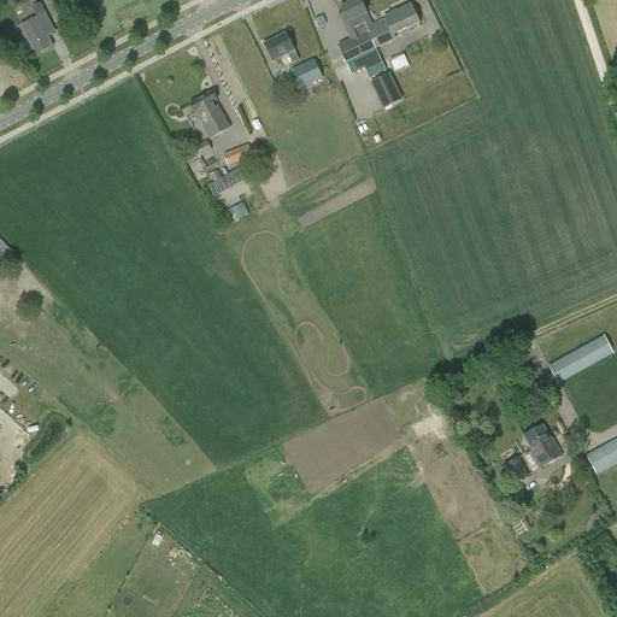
[(354,0),(340,7),(344,13),(338,16),(348,40),(338,45),(351,75),(370,66),(372,74),(385,69),(376,50),(397,40),(394,35),(419,23),(411,5),(383,18),(383,19),(372,24),(360,0),(354,0)]
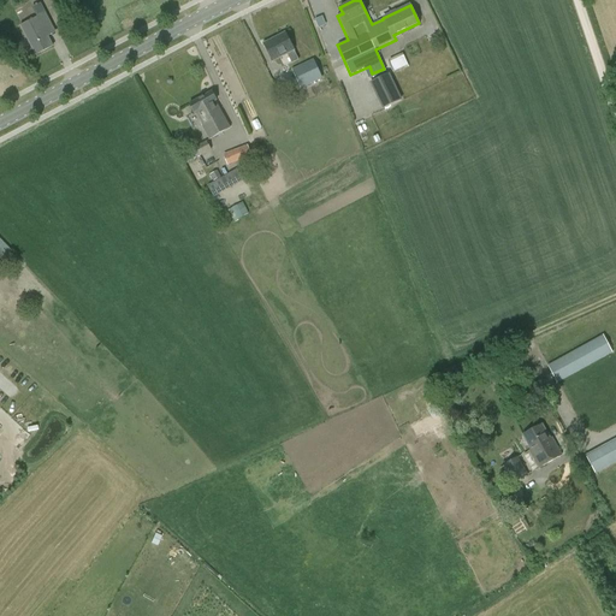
[(41,4),(33,7),(37,17),(21,25),(35,55),(53,46),(43,28),(51,23),(41,4)]
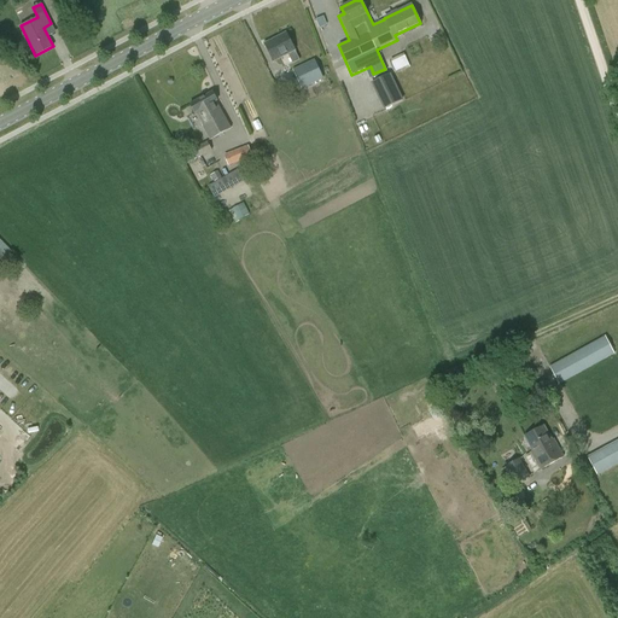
[(274,60),(286,53),(292,64),(301,60),(295,50),(286,33),(266,44),(274,60)]
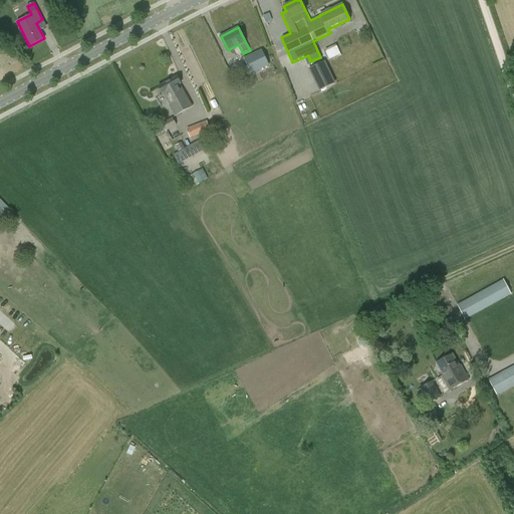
[(340,54),(336,46),(325,51),(323,53),(324,56),(327,55),(329,59),(340,54)]
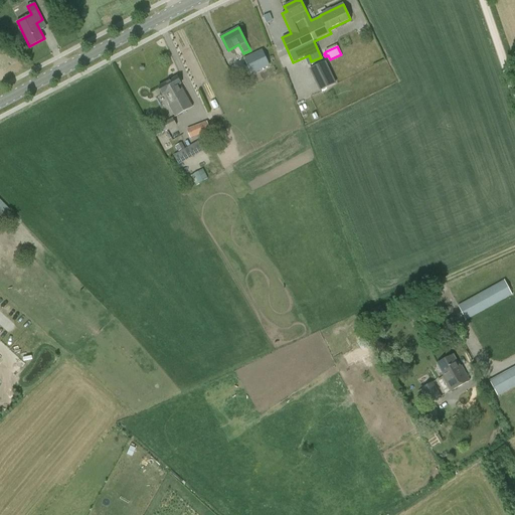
[(251,74),(270,65),(262,49),(243,58),(251,74)]
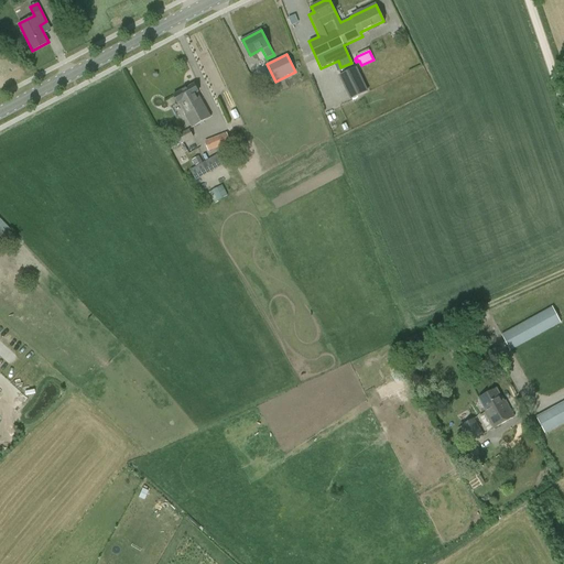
[(350,99),(367,91),(356,68),(339,76),(350,99)]
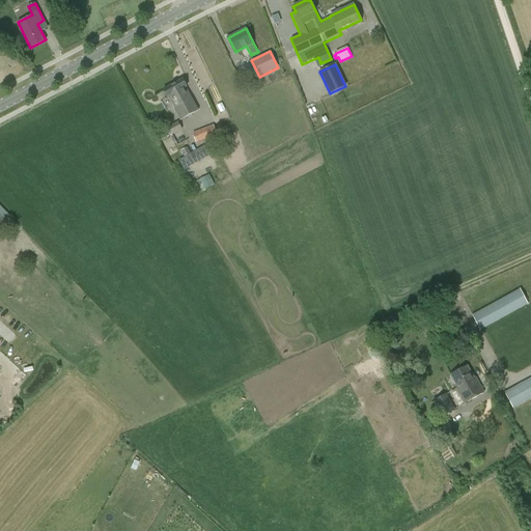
[(168,98),(169,96),(180,120),(198,111),(186,87),(187,87),(183,79),(163,89),(168,98)]
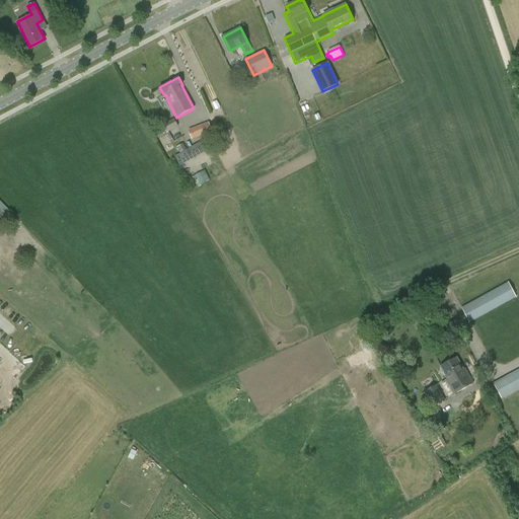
[(164,125),(168,132),(178,126),(174,119),(164,125)]
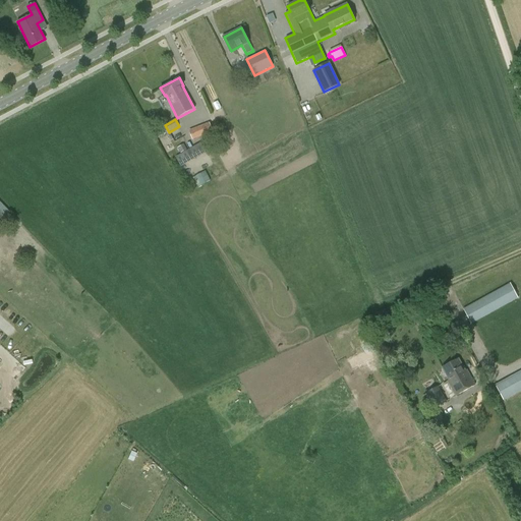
[(188,131),(192,140),(213,132),(209,123),(188,131)]
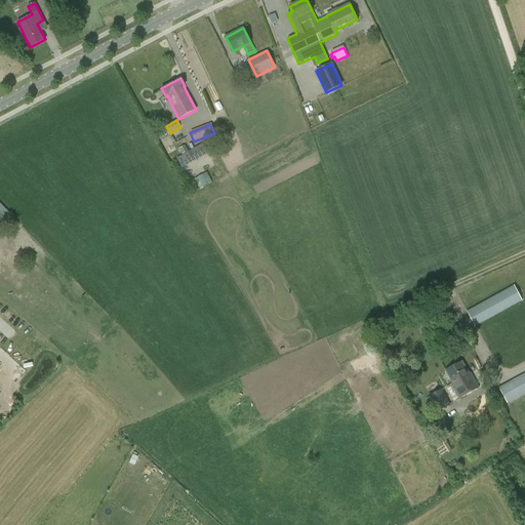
[(180,154),(187,151),(185,146),(177,149),(180,154)]
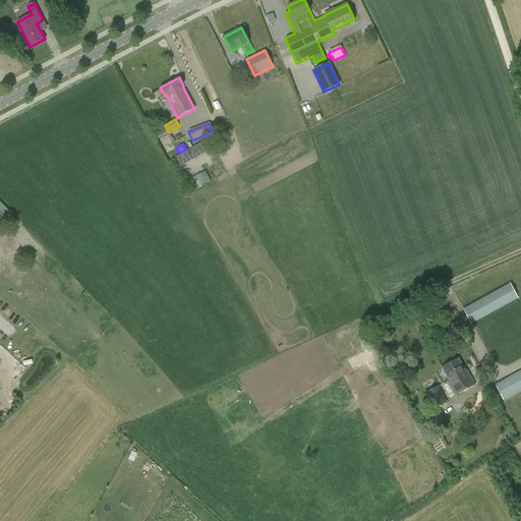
[(186,151),(175,157),(181,167),(192,161),(186,151)]
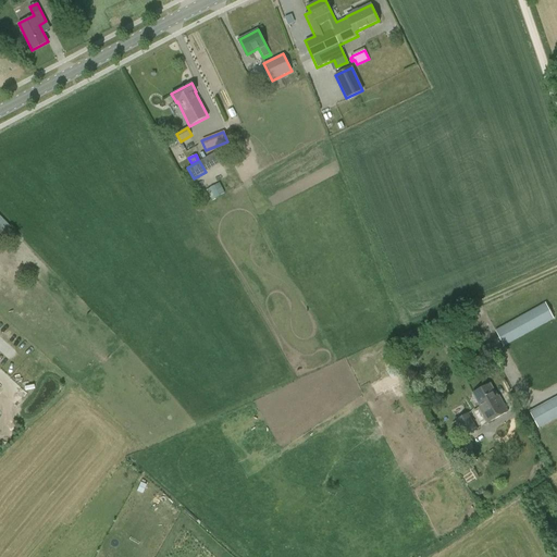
[(210,199),(224,193),(219,183),(205,189),(210,199)]
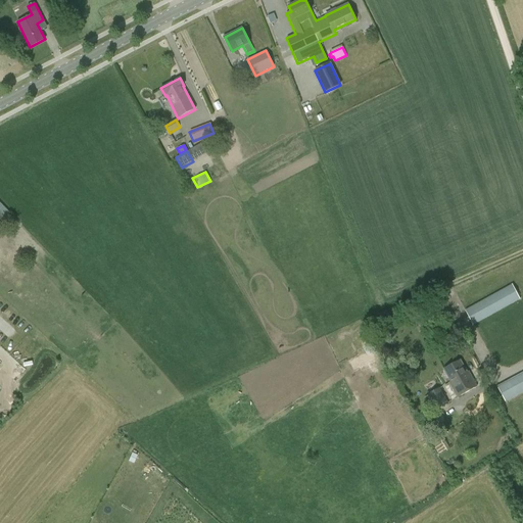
[(512,284),(465,310),(473,326),(520,299),(512,284)]
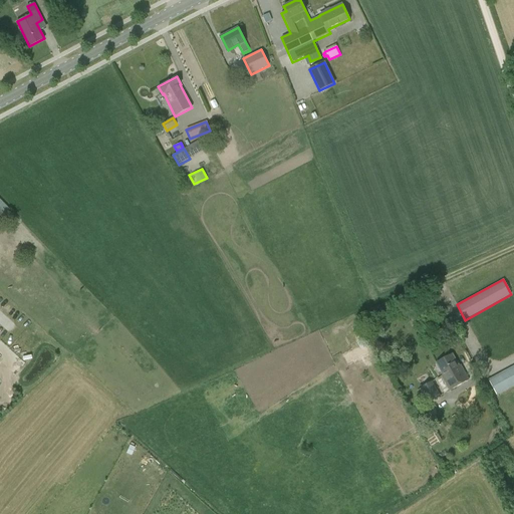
[(441,376),(450,392),(470,379),(461,364),(460,365),(453,353),(436,363),(443,375),(441,376)]
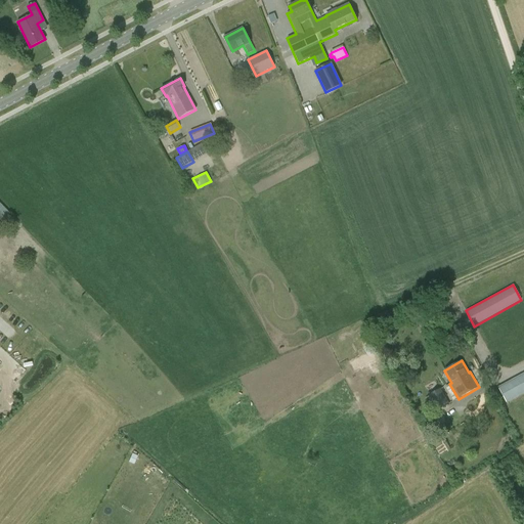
[(506,403),(523,393),(523,373),(497,388),(506,403)]
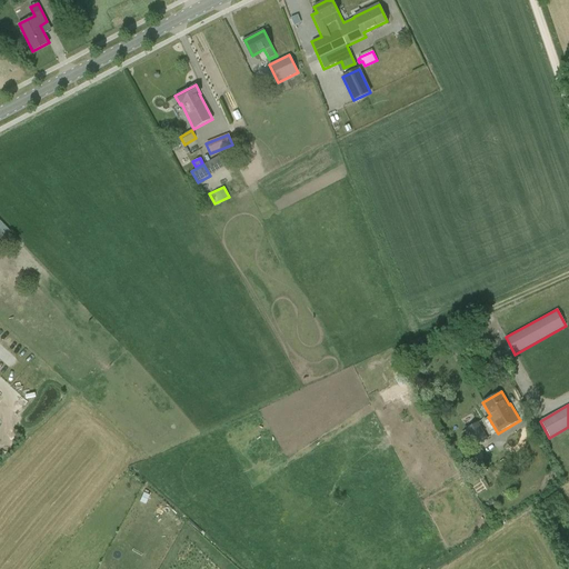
[(473,447),(488,439),(478,421),(465,429),(473,447)]
